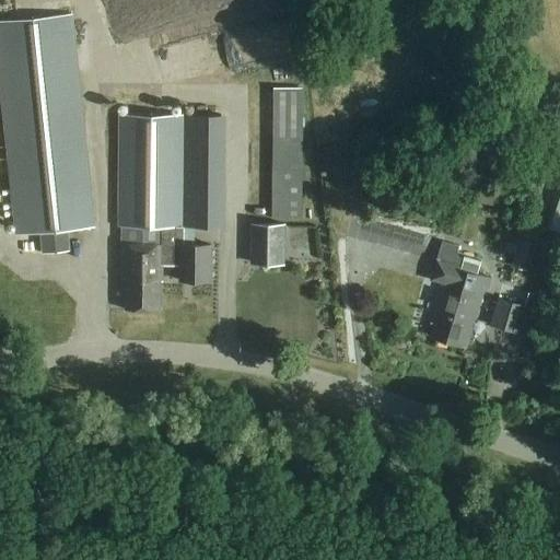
[(0,21),(0,85),(16,234),(38,232),(67,229),(90,226),(67,14),(0,21)]
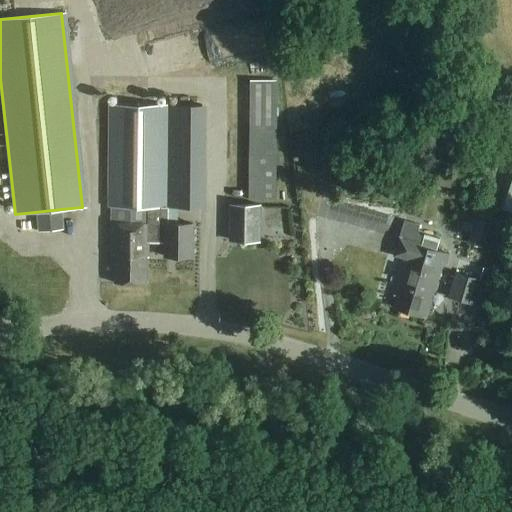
[(105,106),(106,209),(110,209),(110,225),(110,258),(114,258),(114,285),(144,285),(144,258),(146,258),(146,241),(162,241),(162,258),(190,258),(190,224),(167,225),(164,224),(160,225),(160,208),(167,208),(199,208),(205,208),(205,190),(199,190),(189,190),(189,126),(198,126),(205,126),(205,105),(198,105),(105,106)]
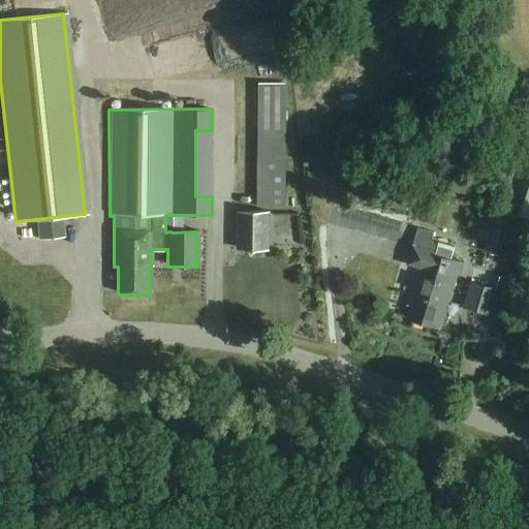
[(449,179),(447,190),(464,193),(466,182),(449,179)]
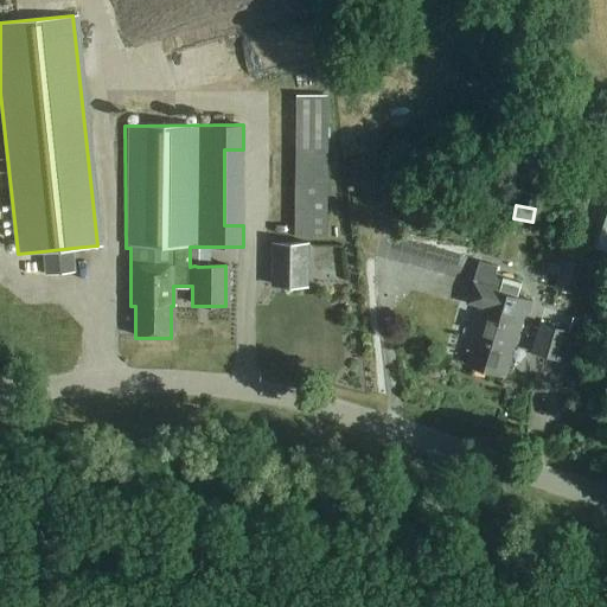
[(330,221),(315,227),(321,243),(337,237),(330,221)]
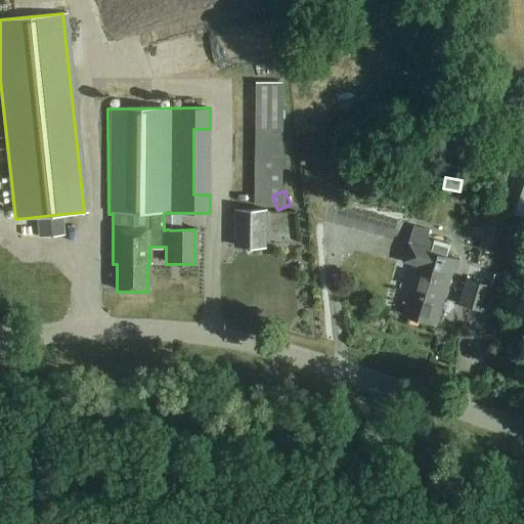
[(235,210),(235,246),(266,247),(266,210),(235,210)]
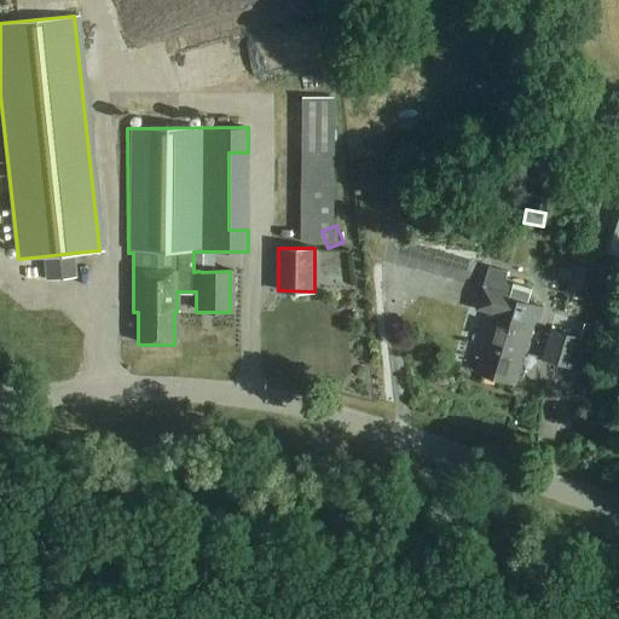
[(42,256),(44,260),(45,281),(76,277),(74,256),(74,253),(42,256)]
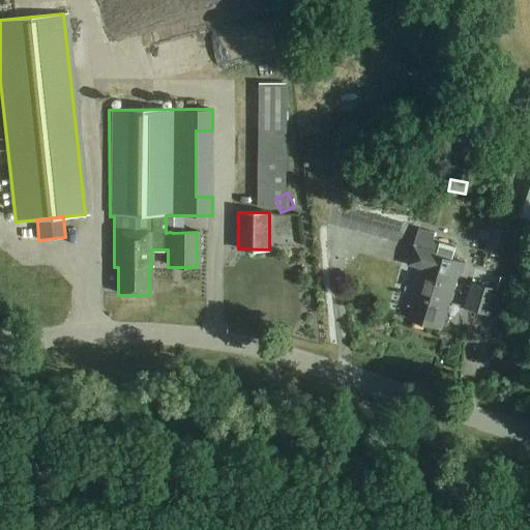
[(441,330),(442,326),(458,272),(462,274),(465,263),(464,263),(450,259),(451,257),(453,247),(438,242),(438,244),(431,243),(432,241),(434,233),(432,233),(418,228),(411,249),(406,265),(419,268),(417,277),(420,278),(408,320),(441,330)]
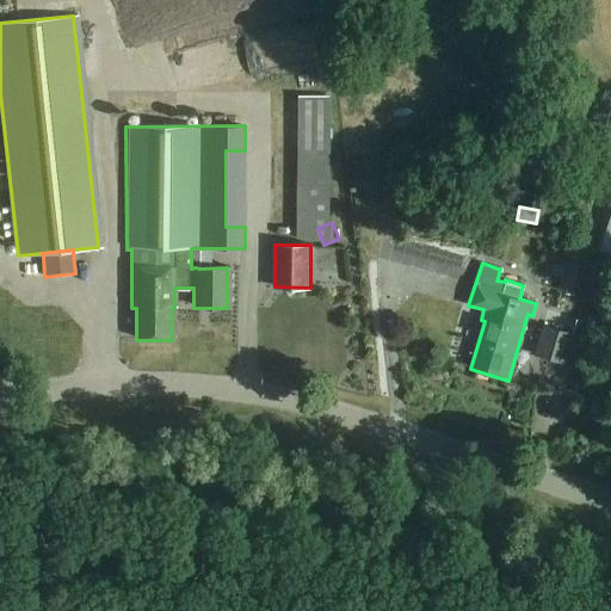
[(563,271),(557,291),(573,296),(579,275),(563,271)]
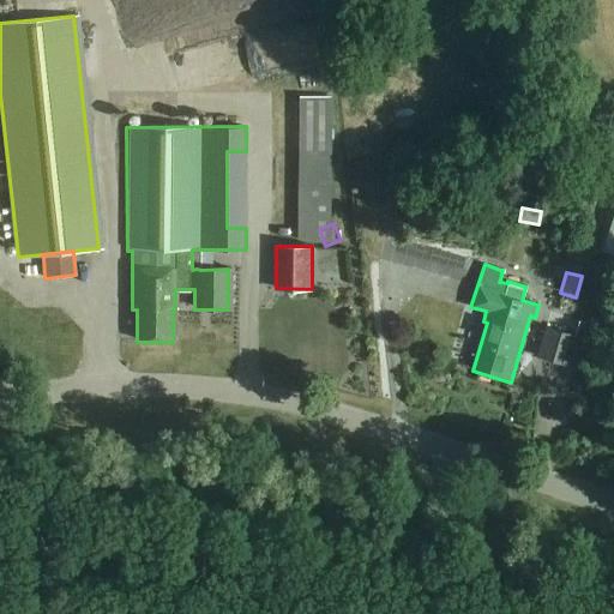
[(537,355),(566,363),(582,368),(590,339),(594,326),(578,321),(575,335),(546,326),(537,355)]
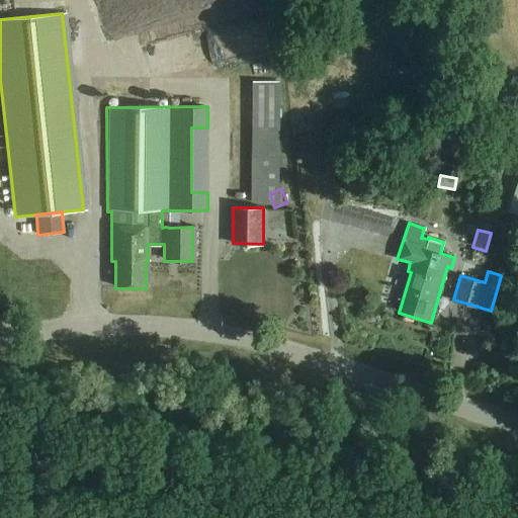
[(373,287),(381,291),(370,314),(383,320),(401,284),(380,274),(373,287)]
